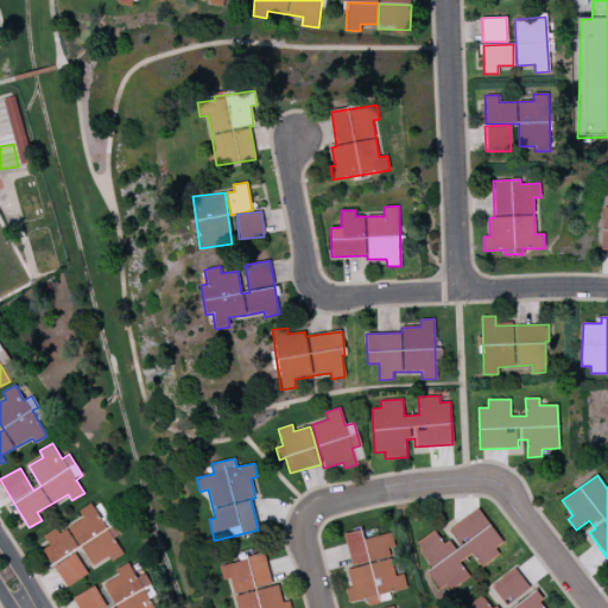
[(122,555),(114,538),(120,534),(114,524),(105,530),(90,504),(78,511),(83,519),(69,526),(90,565),(108,557),(111,561),(122,555)]
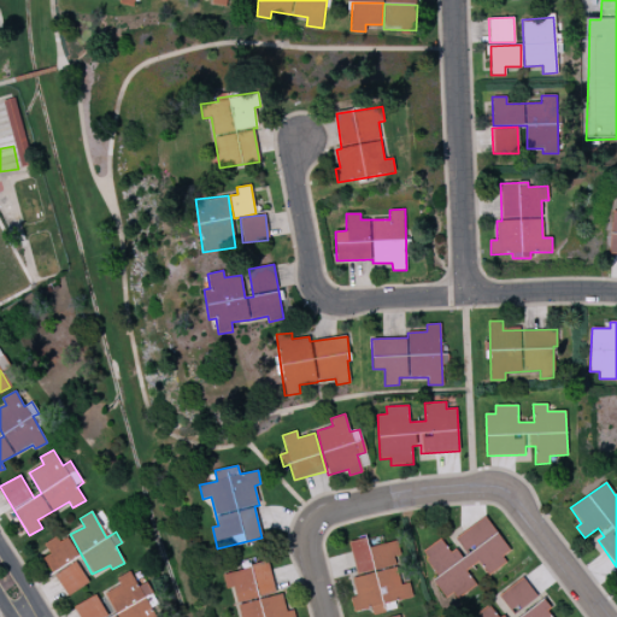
[(448,604),(476,586),(465,570),(479,562),(487,573),(512,554),(486,516),(454,538),(460,547),(451,553),(440,539),(421,552),(438,576),(433,580),(448,604)]
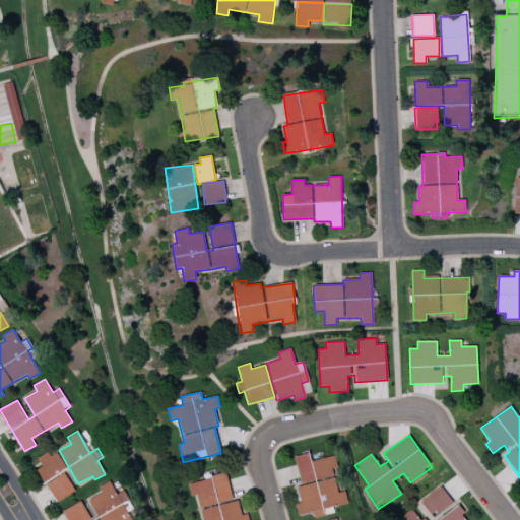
[(50,457),(47,452),(37,458),(42,467),(37,470),(44,483),(67,469),(57,453),(50,457)]
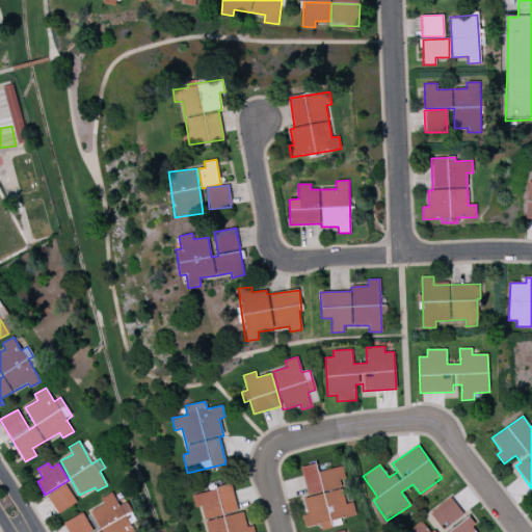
[(304,527),(320,524),(321,530),(333,527),(333,526),(340,525),(339,519),(355,515),(352,503),(345,504),(340,481),(345,480),(342,467),(318,472),(316,463),(301,467),(308,497),(303,498),(308,514),(302,515),(304,527)]
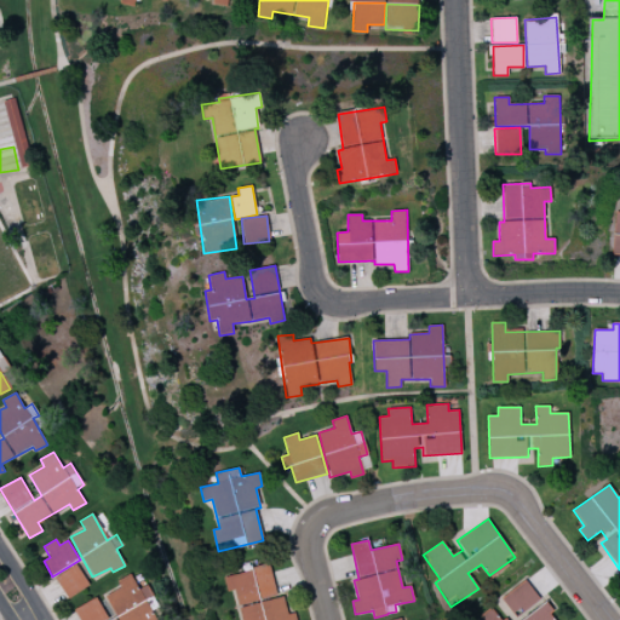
[(90,585),(75,563),(55,577),(68,598),(90,585)]
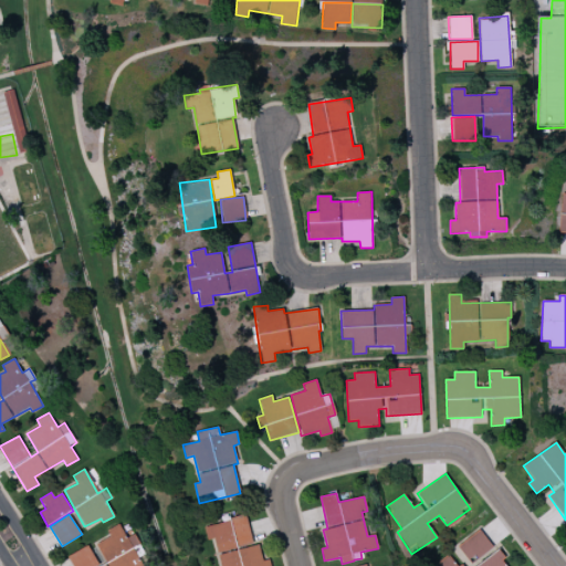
[(205,525),(207,541),(215,538),(219,565),(270,565),(270,559),(262,561),(259,544),(252,546),(247,516),(205,525)]
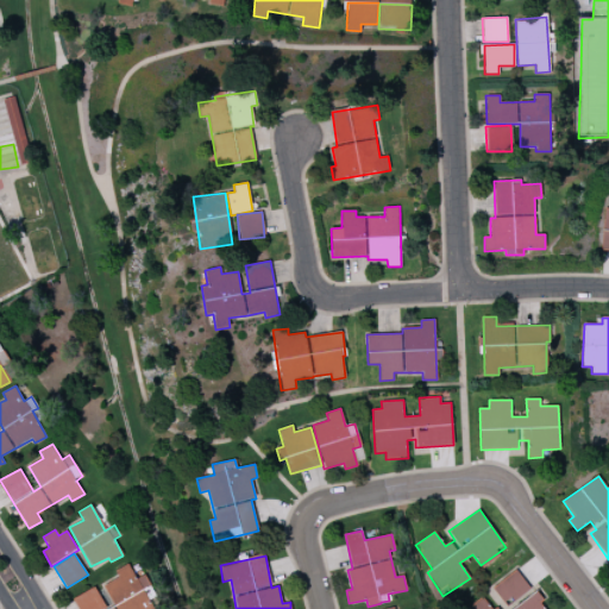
[(114,608),(113,608),(154,608),(150,598),(155,596),(146,575),(136,579),(130,564),(115,570),(119,578),(104,585),(114,608)]
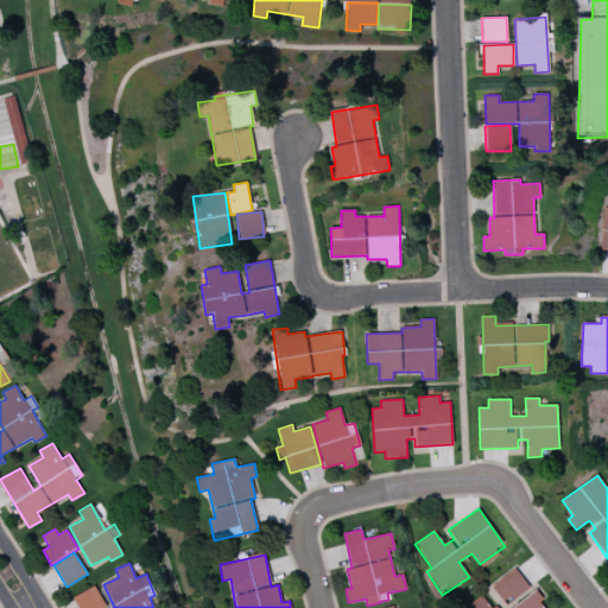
[(506,607),(543,607),(539,602),(543,600),(536,589),(532,591),(515,569),(491,587),(506,607)]
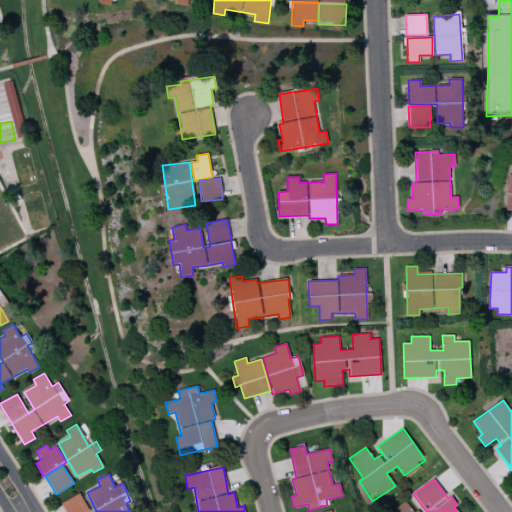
[(62,501),(65,511),(87,511),(81,494),(62,501)]
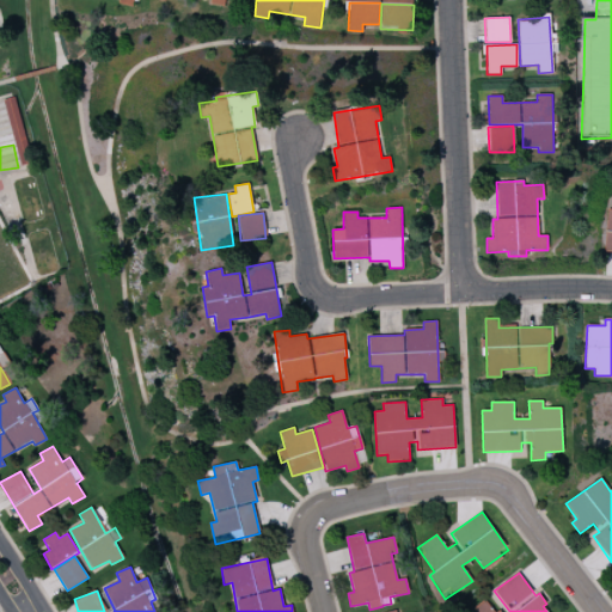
[(473,607),(476,611),(501,611),(500,610),(495,611),(493,611),(485,600),(473,607)]
